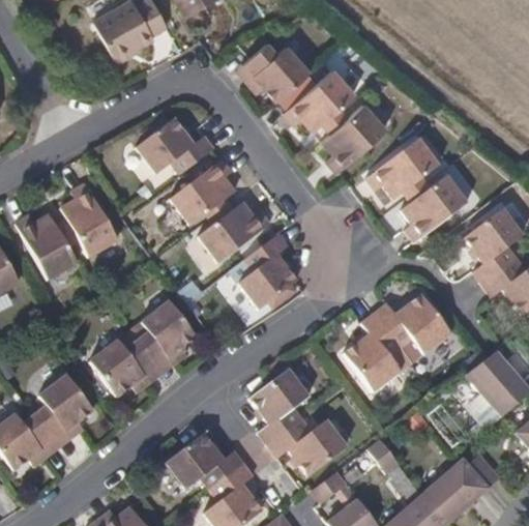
[(148,33),(168,22),(154,0),(131,0),(129,1),(128,0),(119,0),(87,19),(112,60),(150,37),(148,33)]
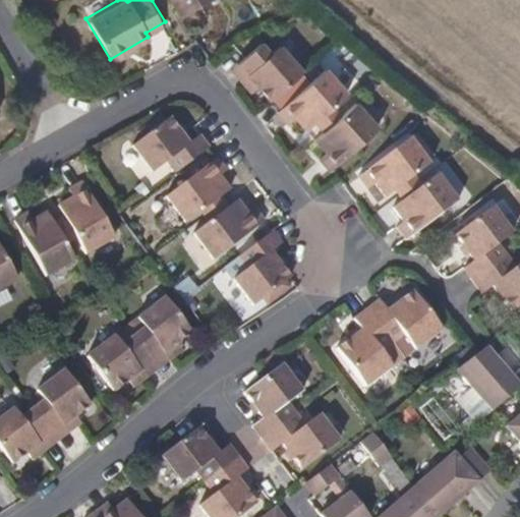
[(172,0),(182,18),(212,0),(172,0)]
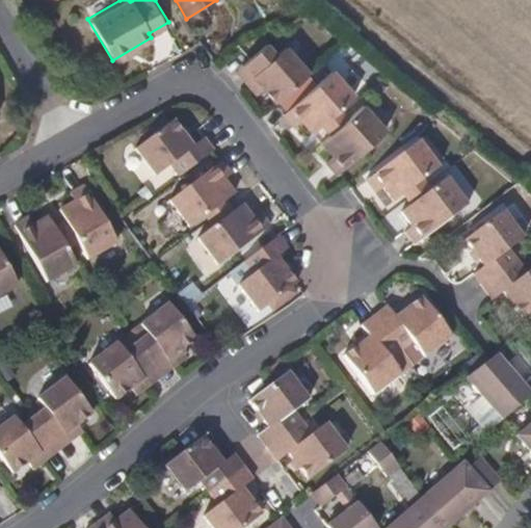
[(282,49),(269,35),(243,59),(265,88),(276,104),(314,71),(291,42),(282,49)]
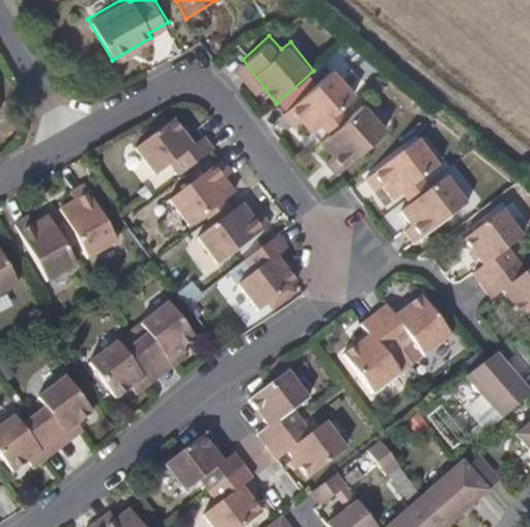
[(265,88),(243,59),(233,67),(256,94),(265,88)]
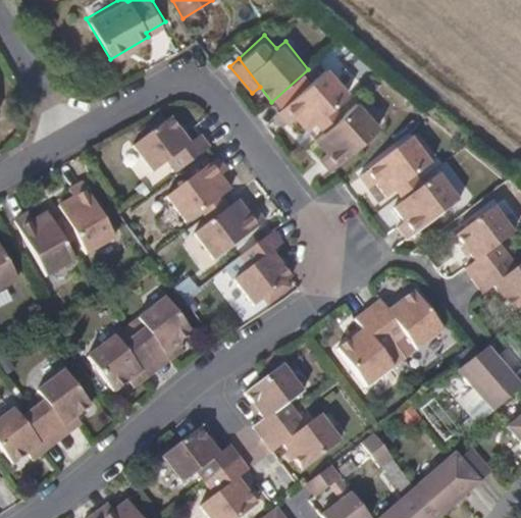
[(308,126),(349,89),(326,62),(277,107),(289,120),(296,113),(308,126)]
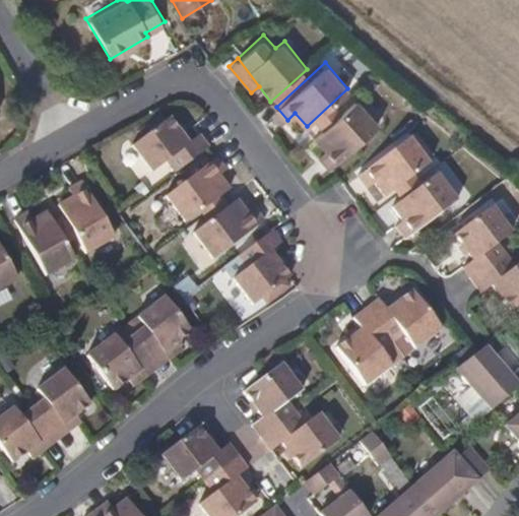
[(381,126),(354,95),(313,133),(330,151),(322,158),(333,170),(381,126)]
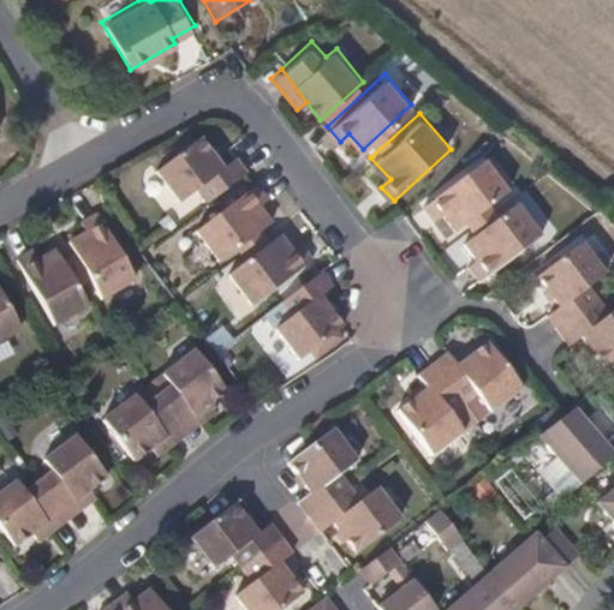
[(221,166),(198,135),(154,169),(173,199),(188,190),(201,209),(251,173),(238,154),(221,166)]
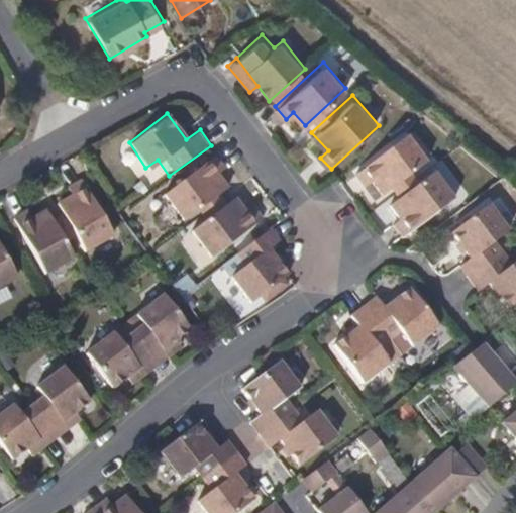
[(386,192),(428,161),(407,131),(355,170),(368,184),(376,178),(386,192)]
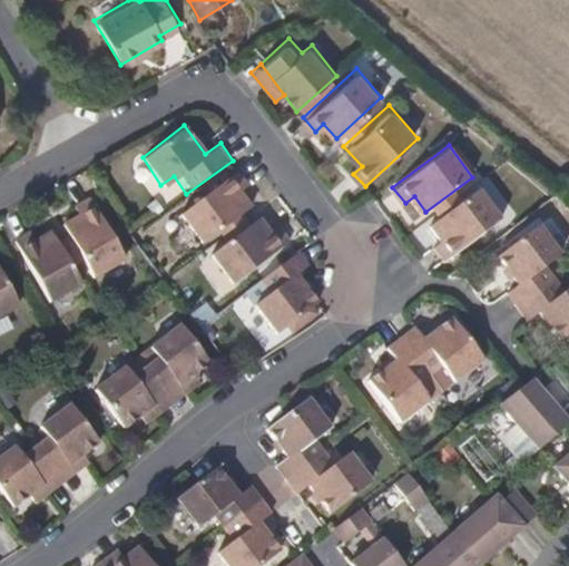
[(238,189),(246,184),(235,169),(177,213),(197,242),(249,205),(238,189)]
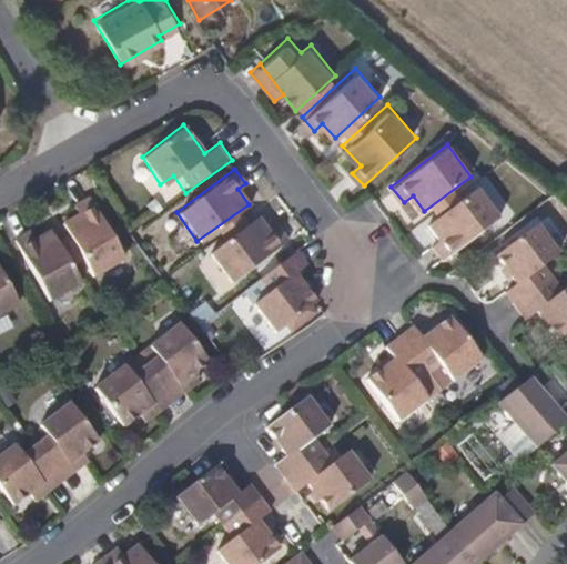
[(445,257),(500,214),(477,183),(429,220),(442,234),(433,241),(445,257)]
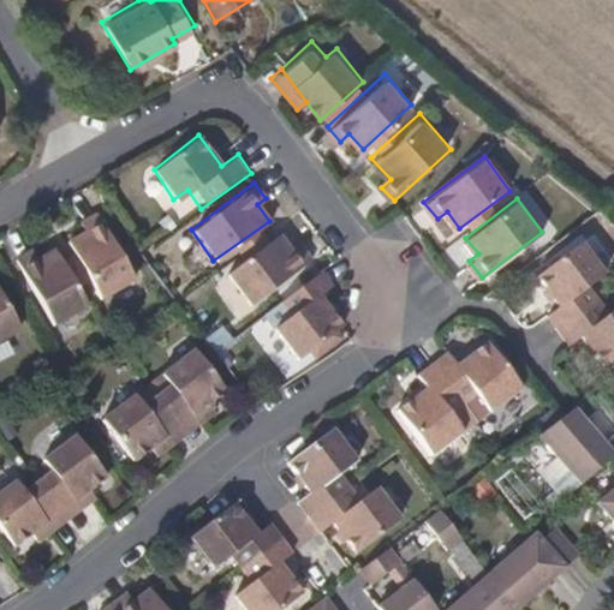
[(138,279),(102,211),(82,222),(85,229),(71,238),(103,298),(138,279)]
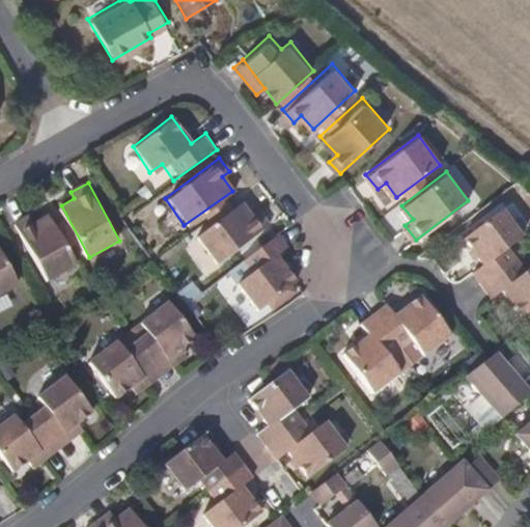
[(262,209),(254,215),(243,200),(197,237),(223,267),(275,225),(262,209)]
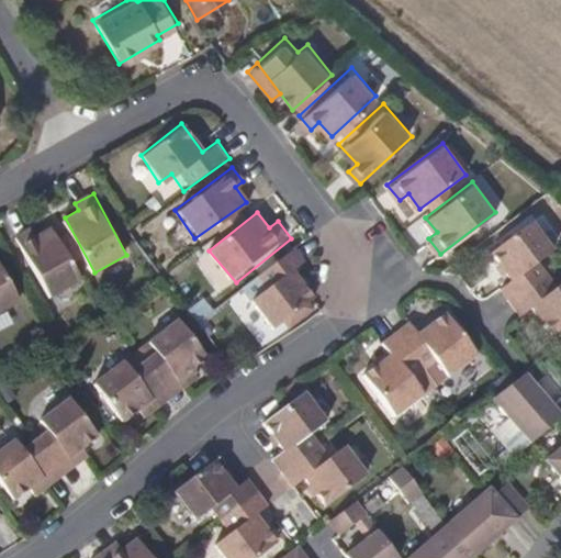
[(512,302),(551,272),(549,269),(546,272),(537,263),(552,249),(530,223),(490,252),(509,278),(498,288),(501,290),(512,302)]
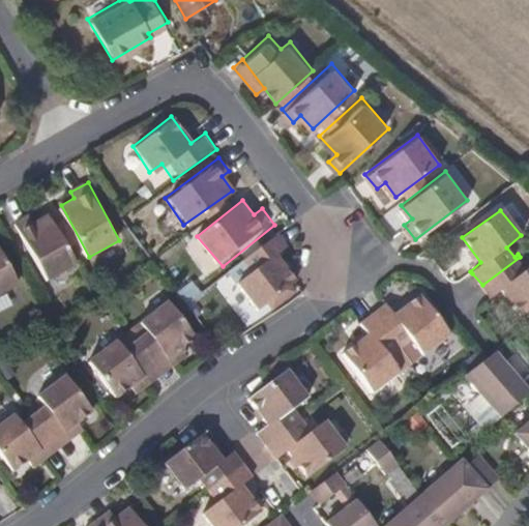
[(48,280),(77,263),(49,211),(35,218),(32,212),(17,221),(48,280)]
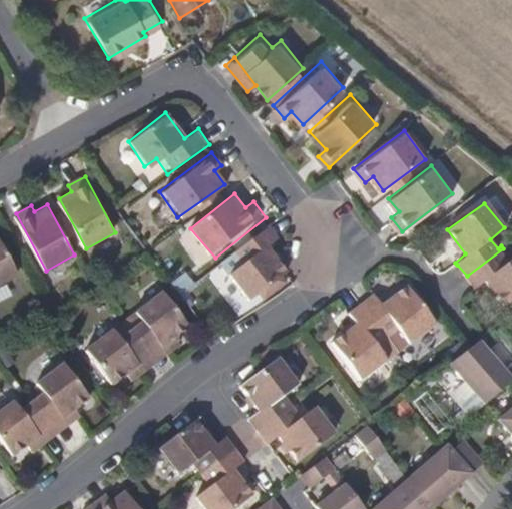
[(280,239),(270,225),(220,263),(247,300),(258,292),(286,270),(271,247),(280,239)]
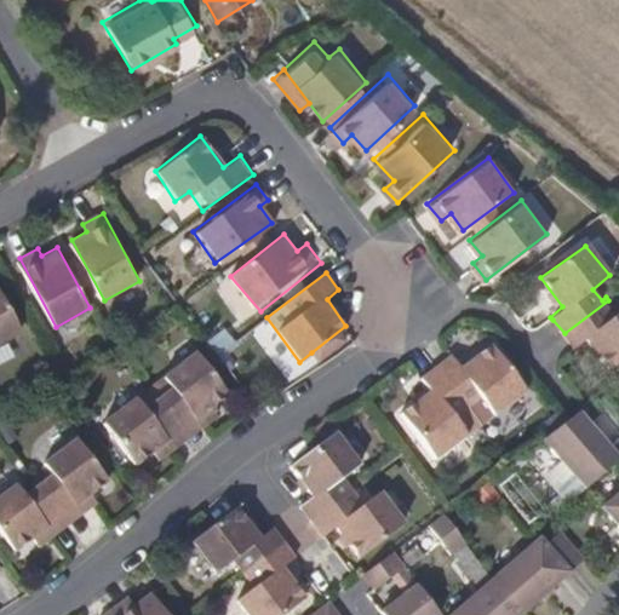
[(0,343),(22,331),(0,291),(0,343)]
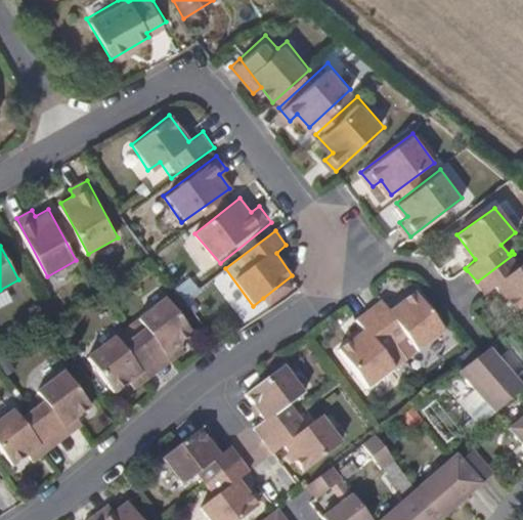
[(522,260),(521,262),(514,254),(477,282),(485,291),(496,283),(517,310),(522,305),(522,260)]
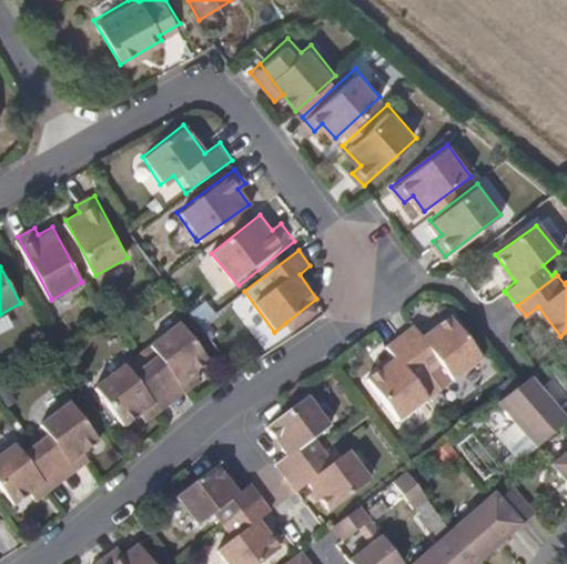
[(290,330),(321,306),(316,299),(285,323),(290,330)]
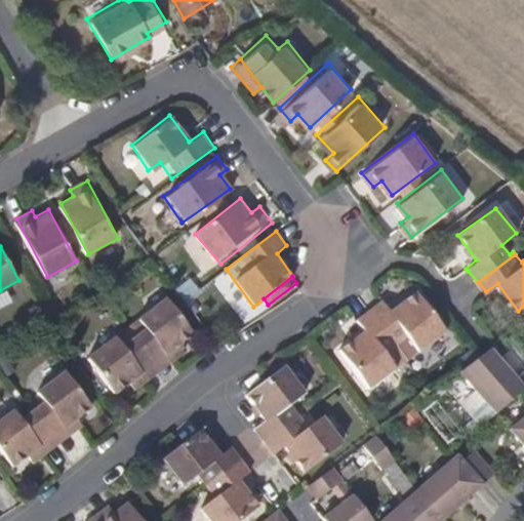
[(395,312),(387,301),(373,310),(404,352),(418,341),(426,351),(451,330),(421,291),(395,312)]
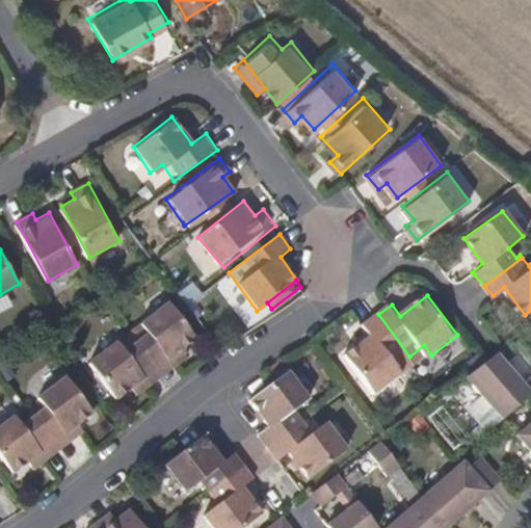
[(147,327),(135,336),(156,364),(178,347),(195,334),(169,298),(140,320),(147,327)]
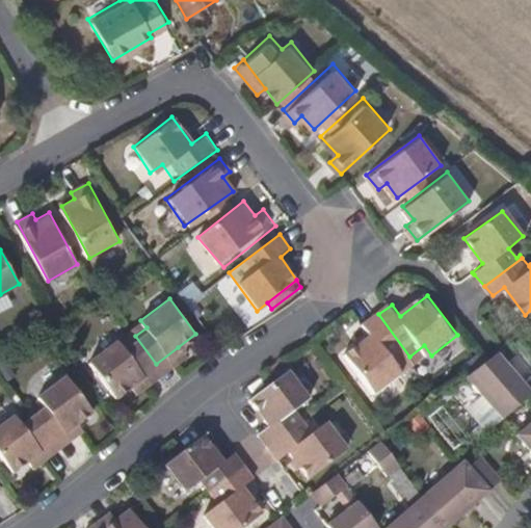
[(397,365),(409,357),(378,314),(365,324),(373,336),(348,354),(377,397),(405,375),(397,365)]
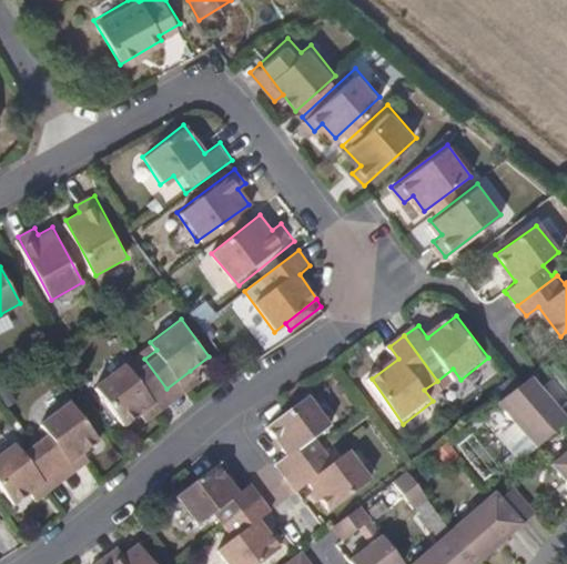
[(166,389),(144,359),(131,369),(125,361),(95,384),(122,421),(140,409),(166,389)]
